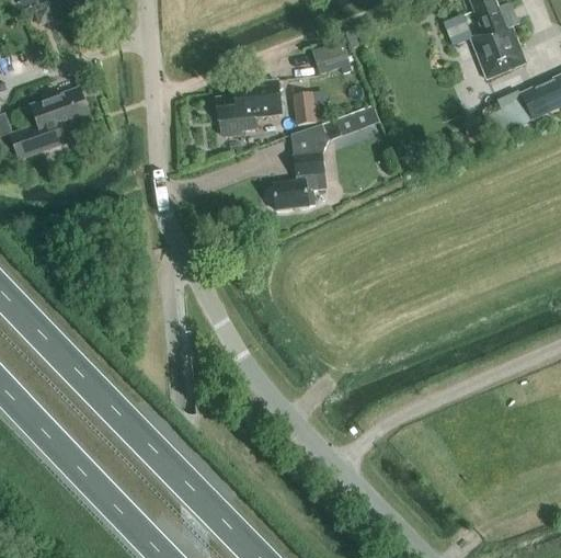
[(487,78),(526,61),(512,26),(513,25),(504,4),(497,7),(494,0),(469,0),(483,31),(470,36),(487,78)]
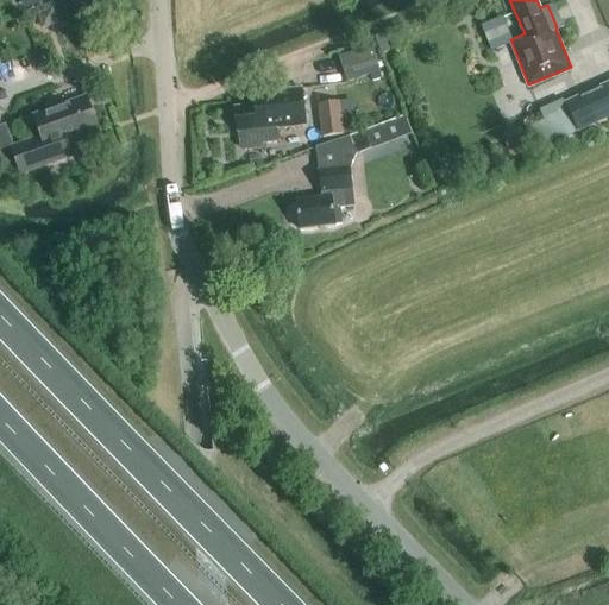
[(378,63),(372,43),(338,54),(345,74),(378,63)]
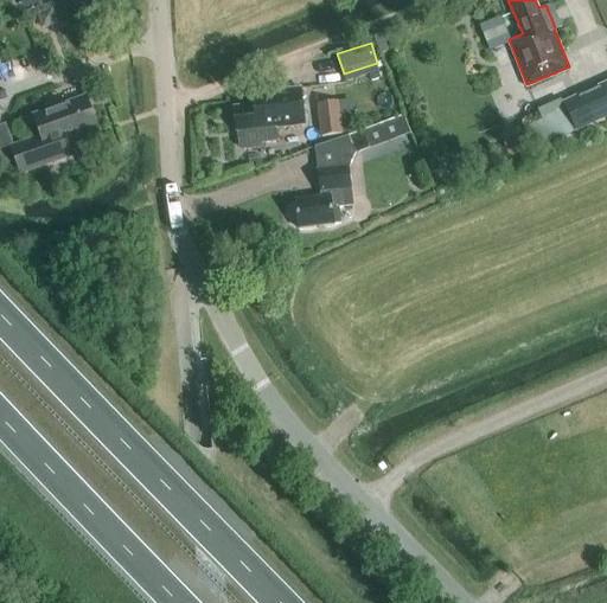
[(605,113),(606,111),(606,83),(595,89),(541,113),(551,139),(606,116),(605,113)]
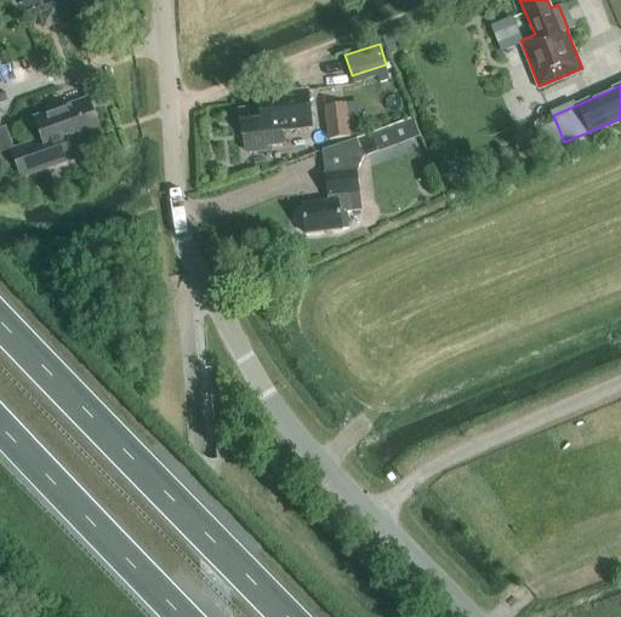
[(281,127),(311,124),(306,87),(278,91),(279,103),(239,108),(243,132),(243,131),(245,148),(249,150),(267,148),(267,143),(283,142),(281,127)]
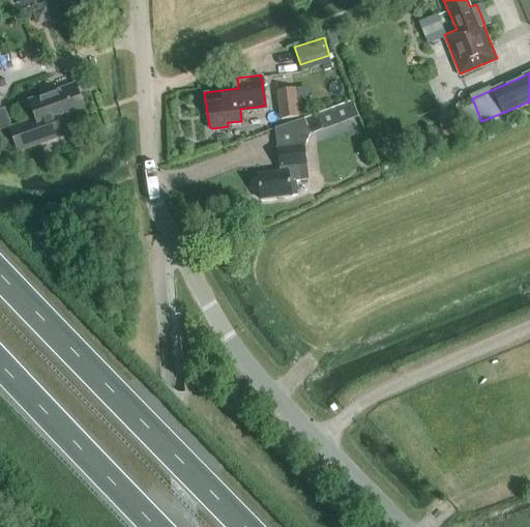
[(54,122),(85,112),(75,83),(29,98),(36,117),(10,126),(4,108),(0,109),(0,142),(13,138),(19,150),(58,136),(54,122)]
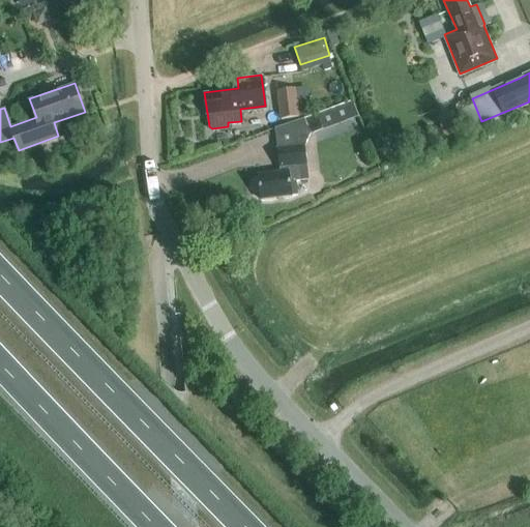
[(299,115),(296,86),(275,89),(280,117),(299,115)]
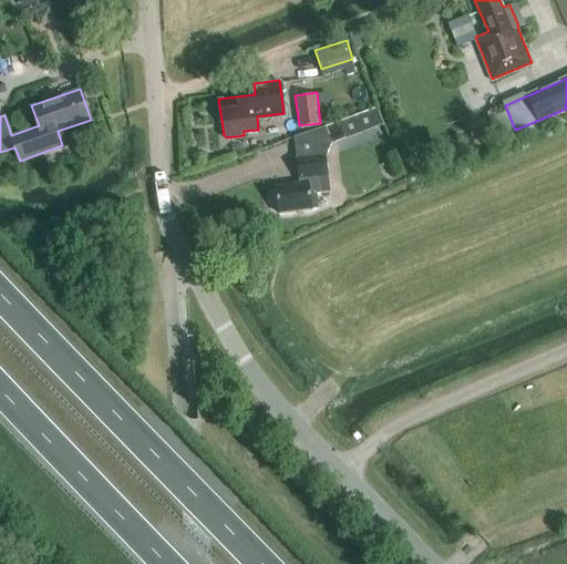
[(330,191),(326,154),(332,141),(327,123),(294,135),(299,182),(276,185),(279,212),(319,207),(317,192),(330,191)]
